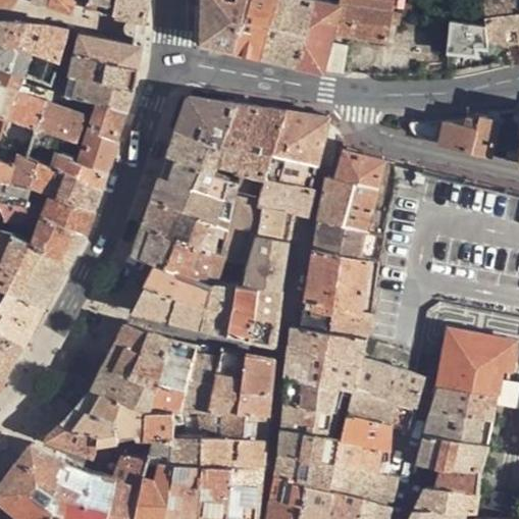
[(69,14),(73,0),(48,0),(46,8),(69,14)]
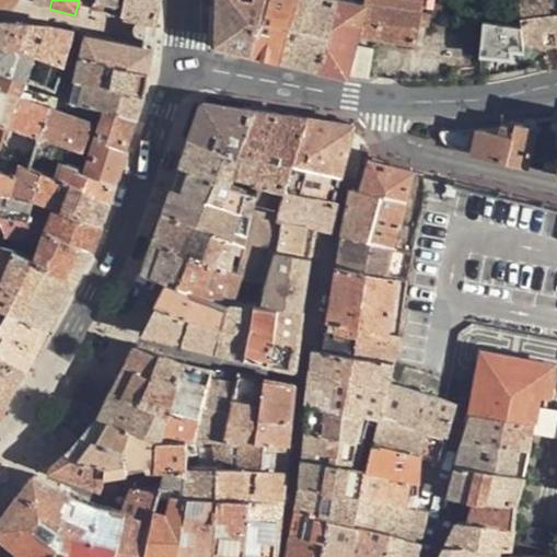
[(93,0),(91,10),(123,18),(126,0),(93,0)]
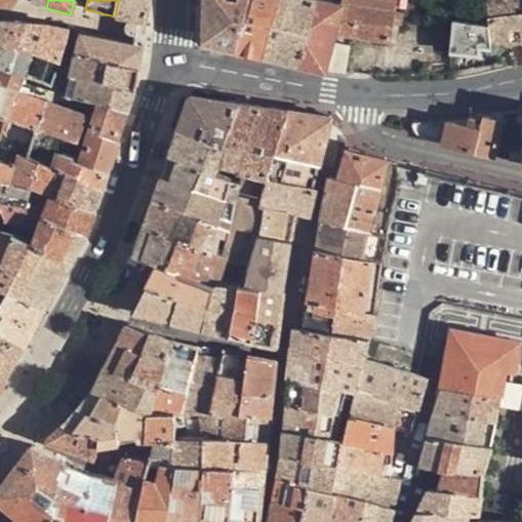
[(145,23),(149,0),(118,0),(115,16),(136,21),(145,23)]
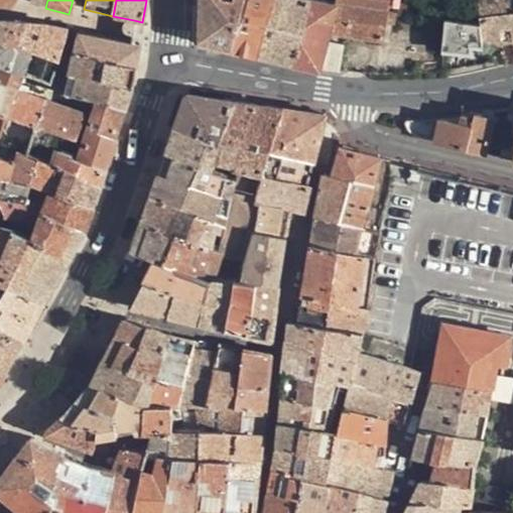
[(196,0),(196,47),(234,55),(245,0),(196,0)]
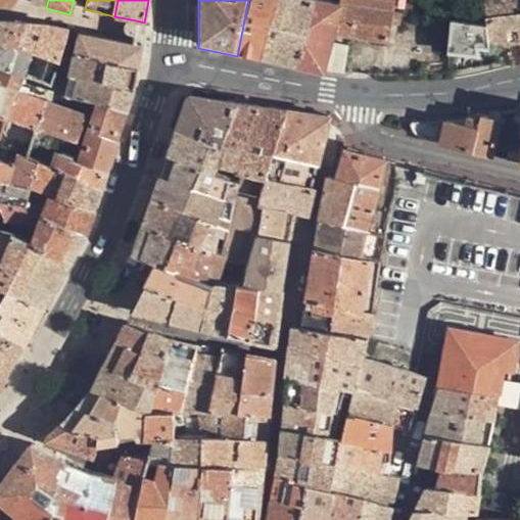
[(248,0),(237,56),(262,61),(276,0),(248,0)]
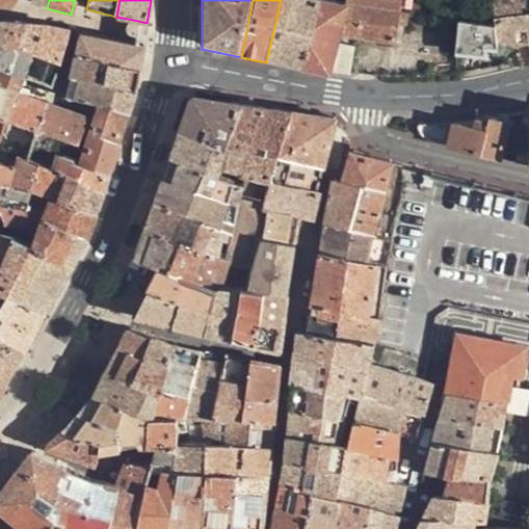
[(281,0),(266,62),(300,71),(317,3),(316,0),(281,0)]
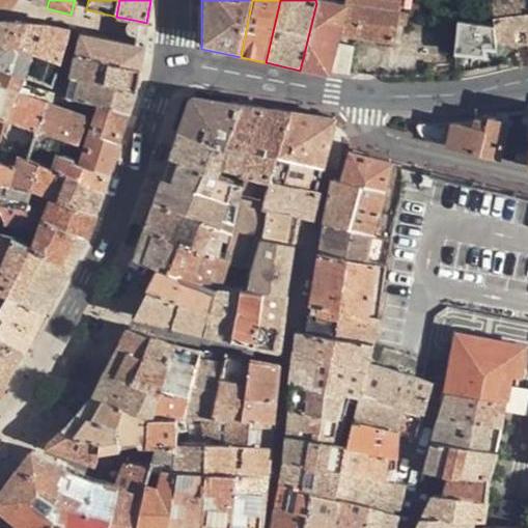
[(341,79),(350,80),(353,50),(335,46),(337,35),(394,43),(399,0),(343,0),(342,7),(316,3),(300,71),(308,73),(327,76),(341,79)]
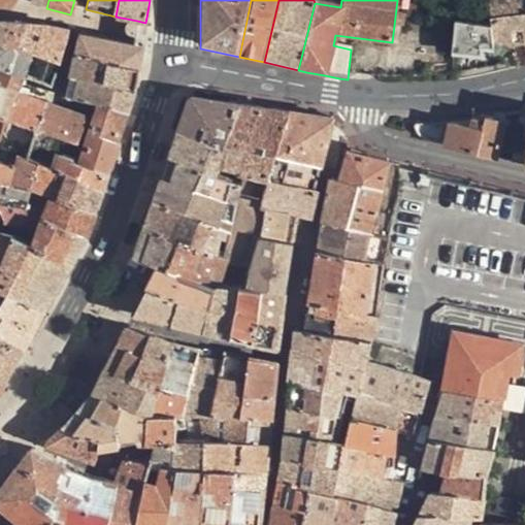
[(524,45),(524,0),(487,0),(490,28),(492,48),(524,45)]
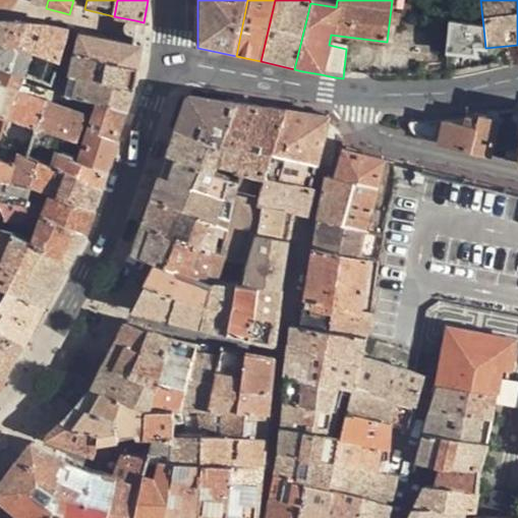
[(132,35),(131,46),(139,48),(141,36),(144,22),(135,20),(132,35)]
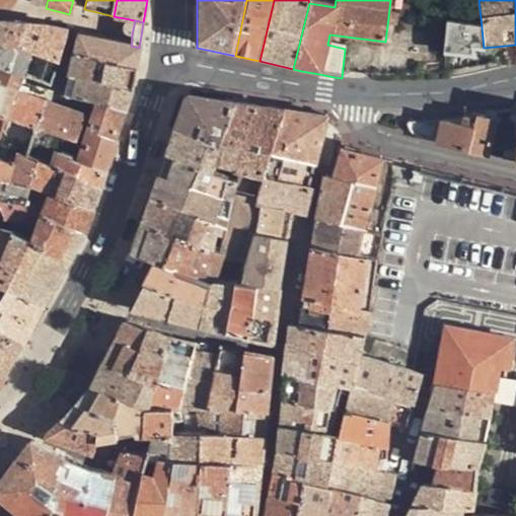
[(0,40),(31,54),(57,63),(67,31),(44,26),(0,21),(0,40)]
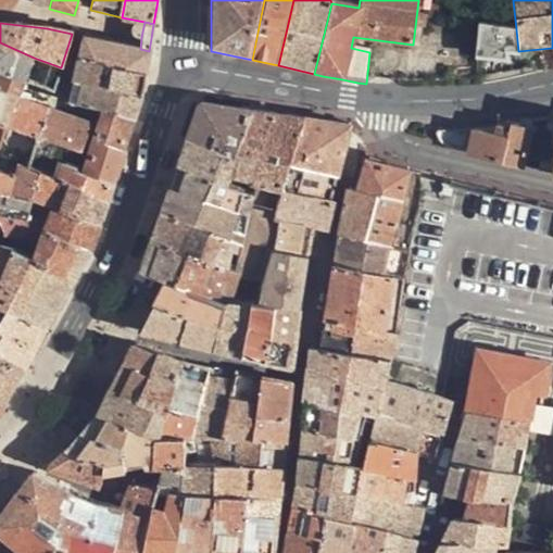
[(518,51),(516,29),(478,24),(475,57),(503,61),(506,49),(517,51),(518,51)]
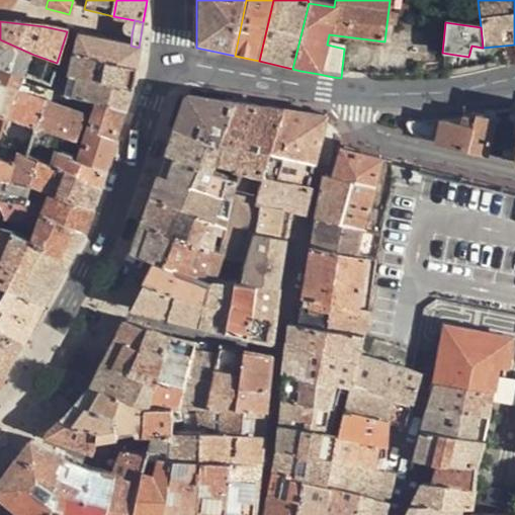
[(77,34),(73,55),(104,62),(136,69),(139,48),(131,46),(77,34)]
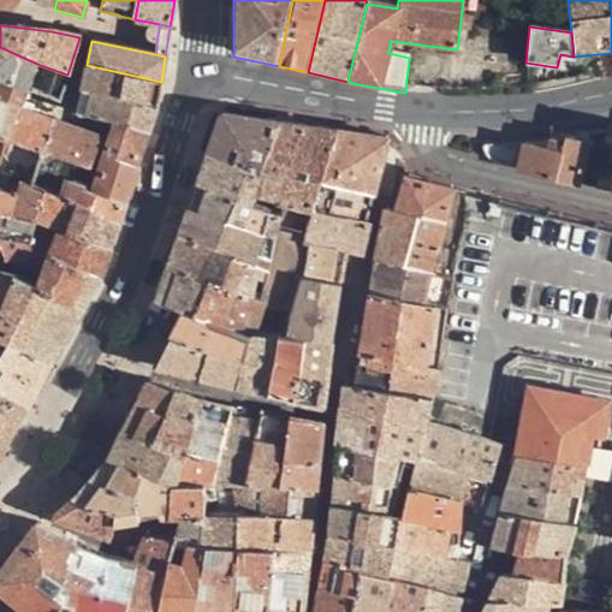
[(0,81),(27,91),(37,64),(0,47),(0,81)]
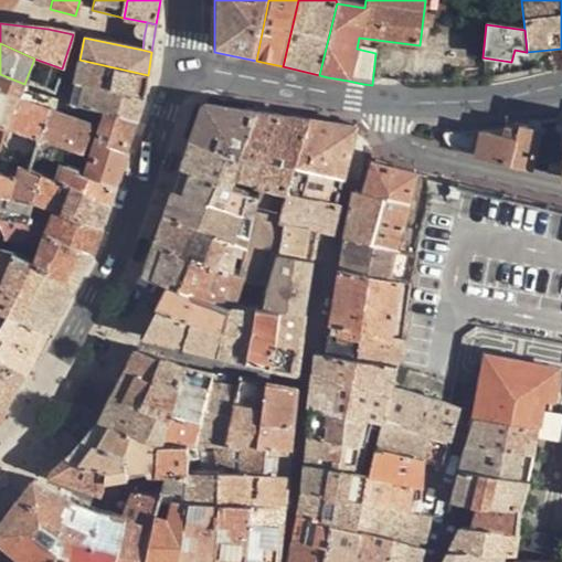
[(54,96),(62,69),(34,59),(24,84),(54,96)]
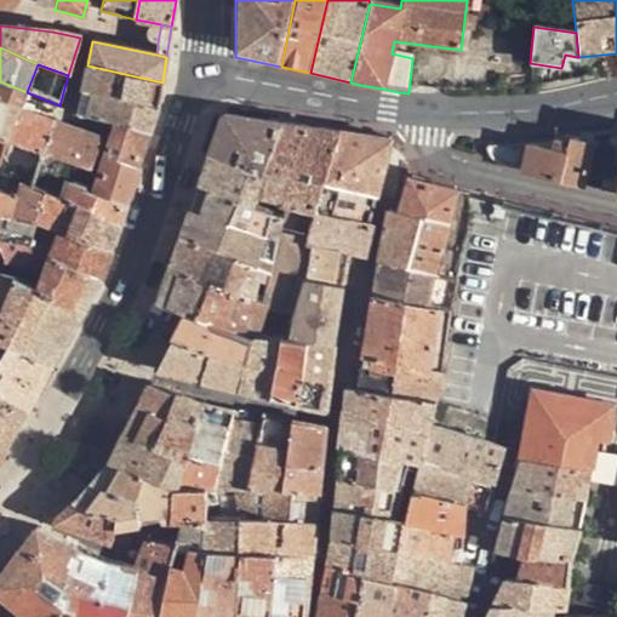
[(87,66),(81,91),(108,95),(121,97),(125,74),(87,66)]
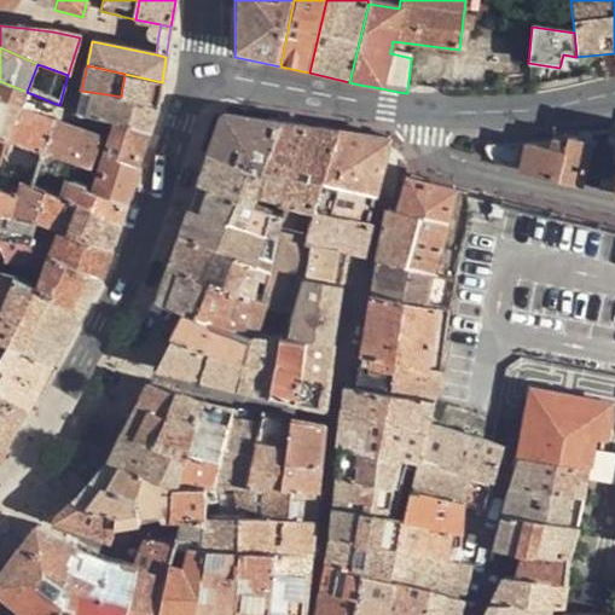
[(156,108),(162,82),(125,74),(121,97),(156,108)]
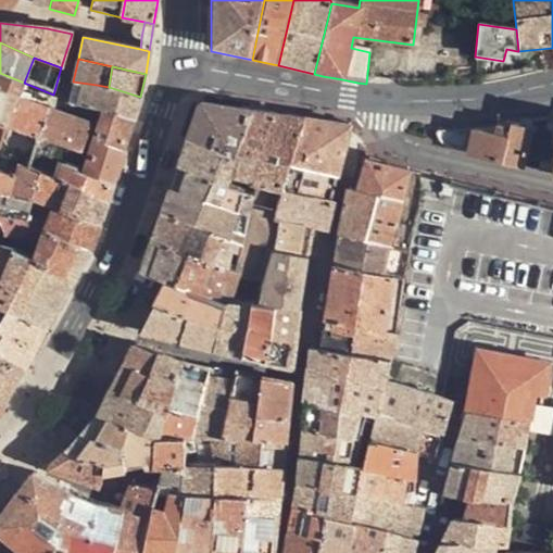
[(22,87),(24,83),(0,73),(0,86),(20,93),(22,87)]
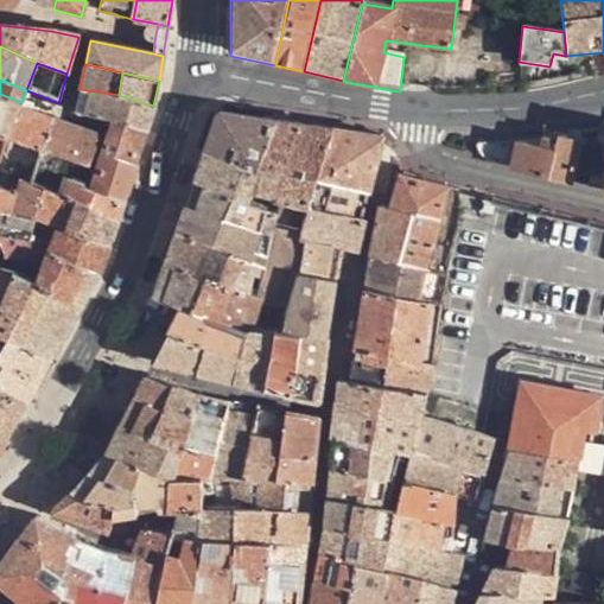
[(74,113),(100,118),(106,93),(80,89),(74,113)]
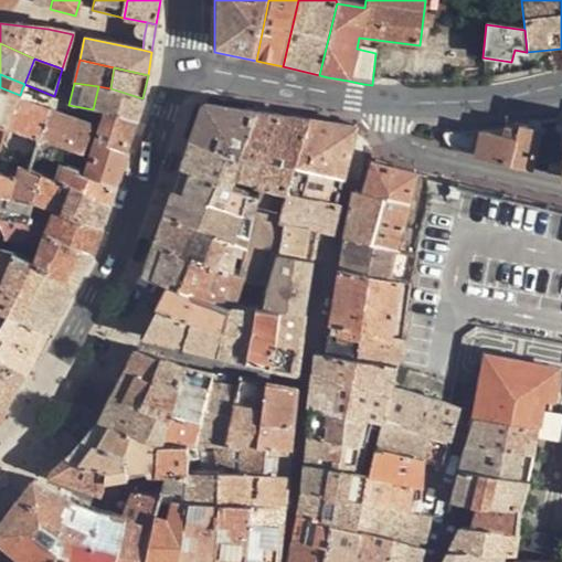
[(93,109),(105,112),(136,120),(142,98),(110,88),(98,86),(93,109)]
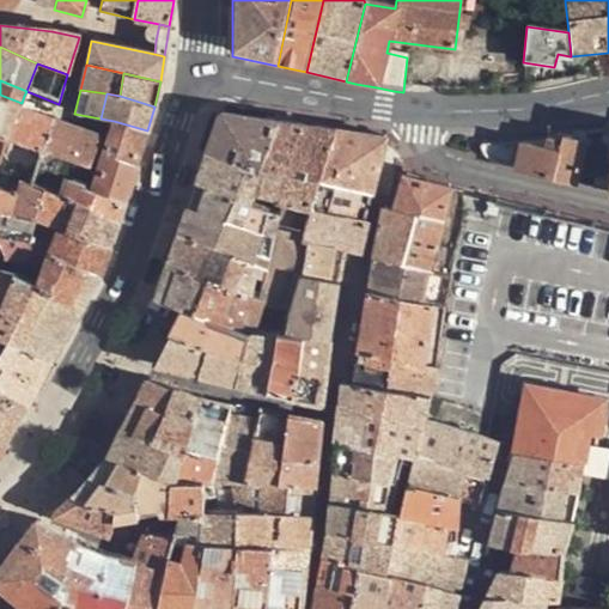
[(18,109),(22,103),(0,95),(0,138),(6,140),(17,109),(18,109)]
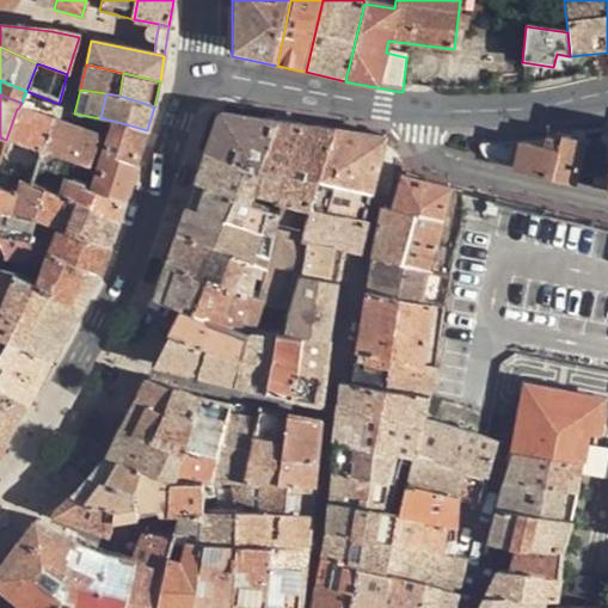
[(28,104),(22,103),(18,109),(45,118),(49,112),(28,104)]
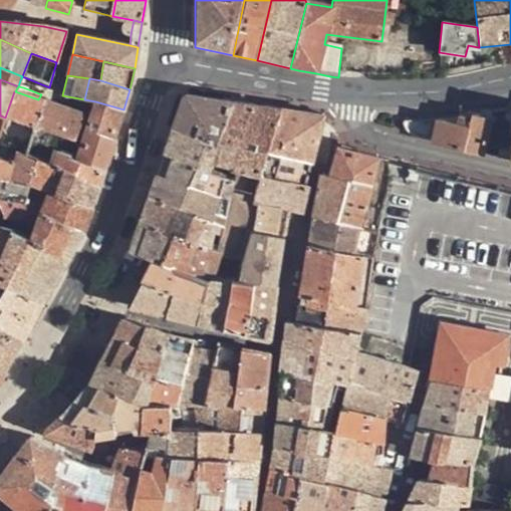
[(43,101),(38,99),(15,91),(14,91),(5,117),(7,118),(35,128),(43,101)]
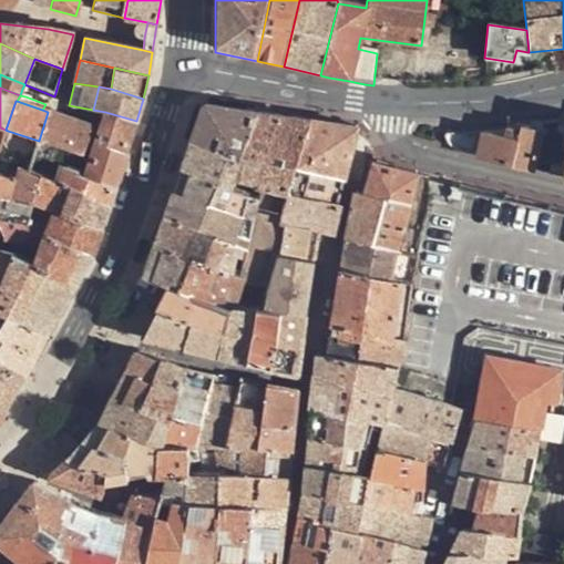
[(201,111),(188,145),(238,162),(256,114),(208,108),(201,111)]
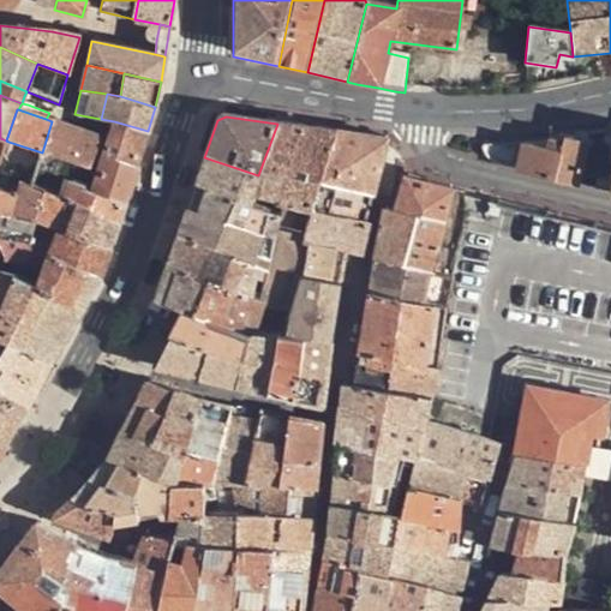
[(101,138),(52,121),(42,153),(89,169),(90,169),(101,138)]
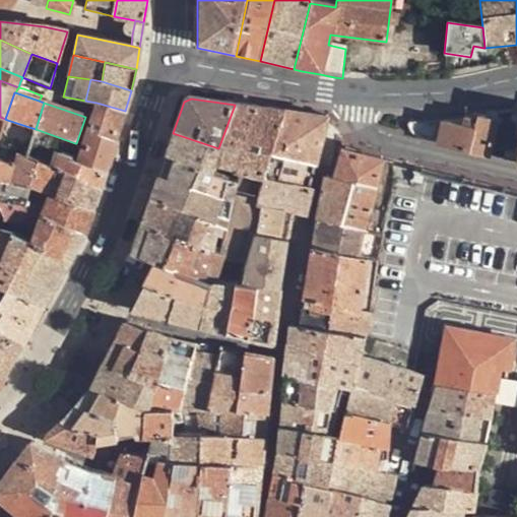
[(97,103),(85,136),(113,147),(125,111),(97,103)]
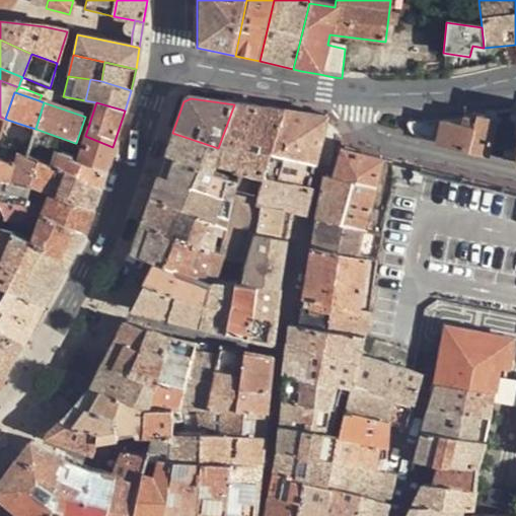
[(284,113),(234,104),(218,148),(212,166),(236,171),(236,174),(264,179),(270,157),(284,113)]
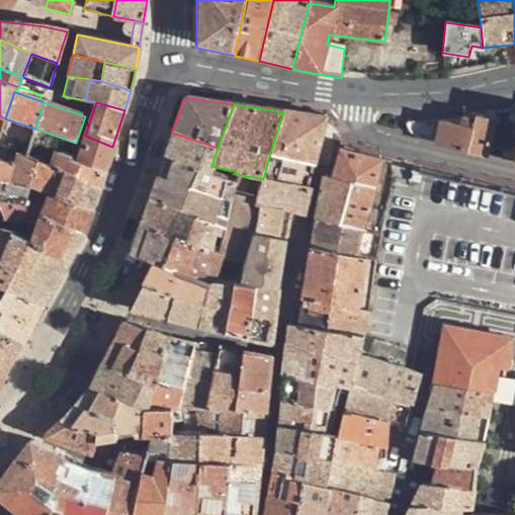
[(500,162),(514,165),(514,111),(511,111),(500,162)]
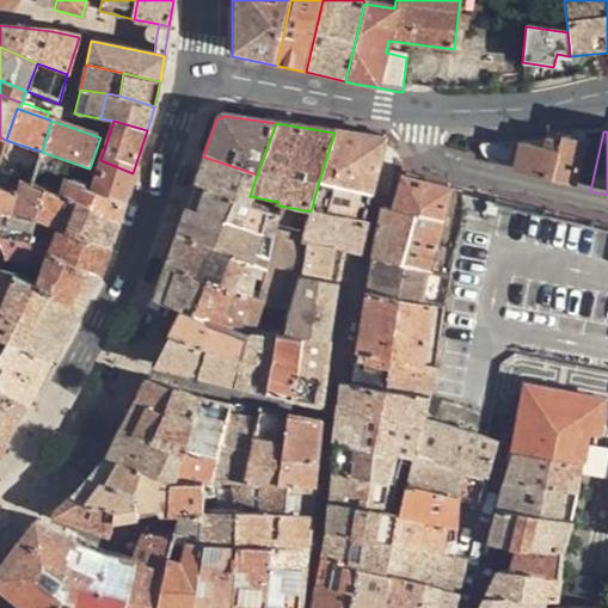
[(384,140),(335,133),(318,185),(369,197),(384,140)]
